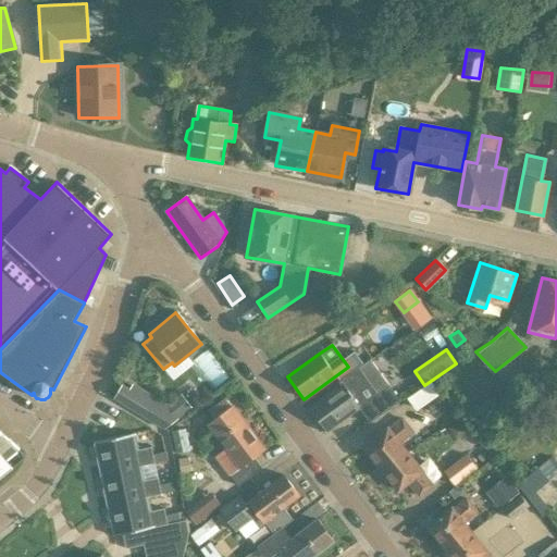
[(339,382),(342,385),(310,408),(327,431),(359,409),(368,422),(399,403),(370,361),(339,382)]
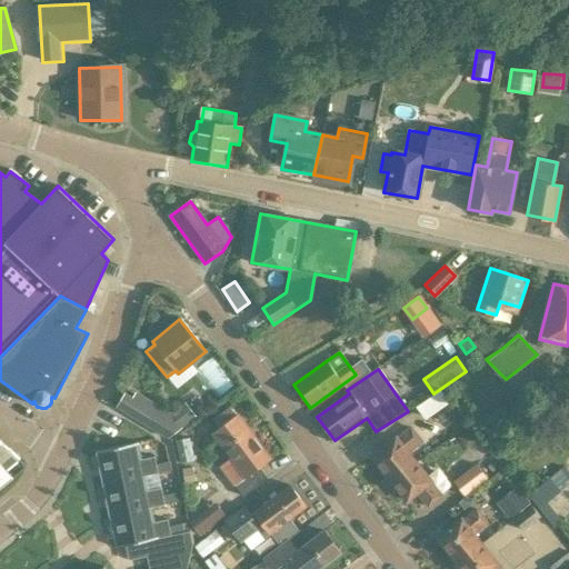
[(440,390),(416,407),(425,419),(449,402),(440,390)]
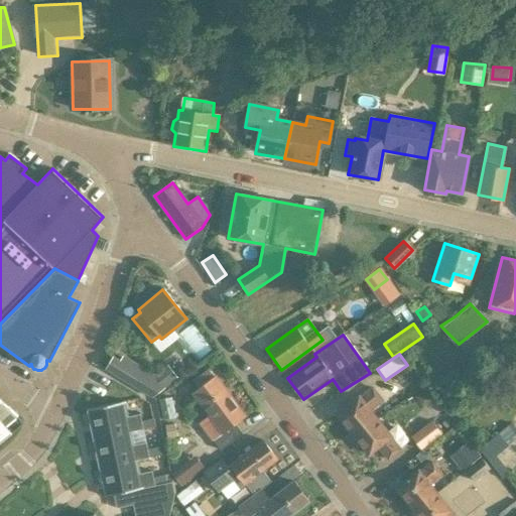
[(176,378),(166,365),(149,379),(119,361),(112,373),(152,397),(176,378)]
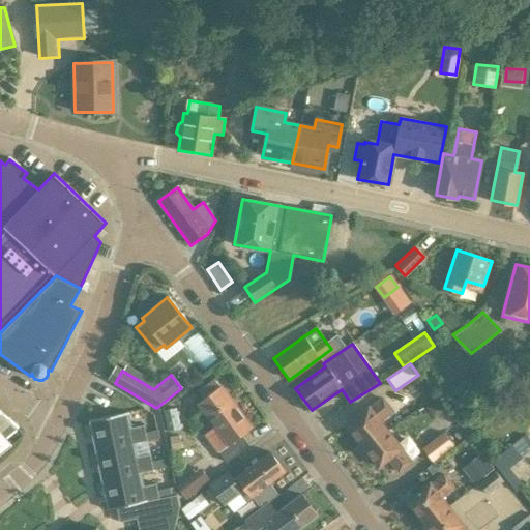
[(418,376),(406,385),(412,392),(423,384),(418,376)]
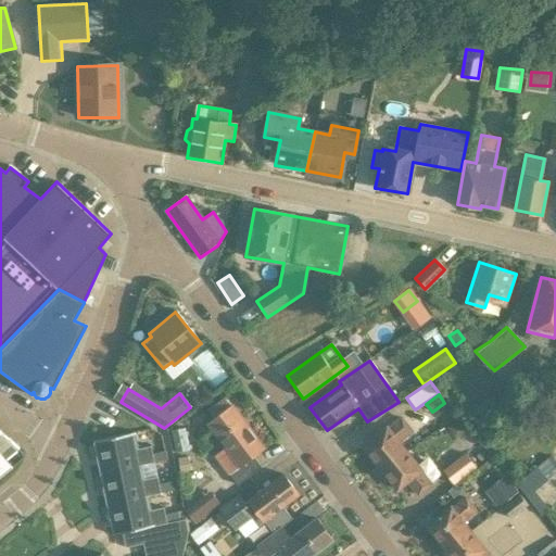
[(214,418),(197,430),(205,442),(216,433),(228,450),(217,458),(237,484),(261,467),(253,456),(264,449),(231,405),(225,397),(207,409),(214,418)]
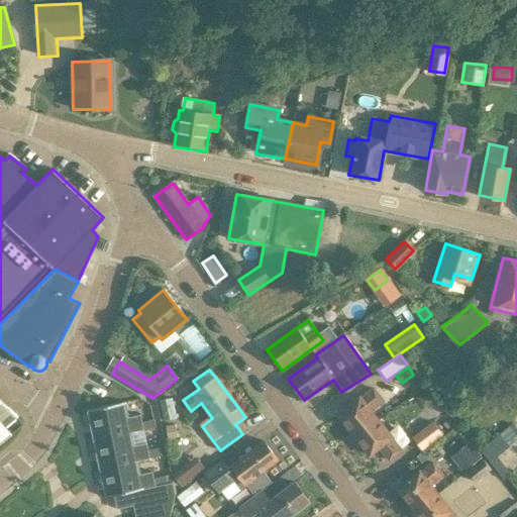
[(337,415),(353,435),(376,417),(371,410),(384,400),(374,388),(360,399),(359,397),(337,415)]
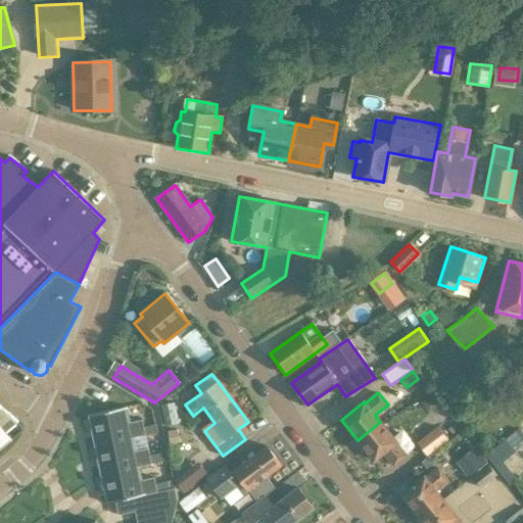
[(431,394),(421,401),(428,412),(438,406),(431,394)]
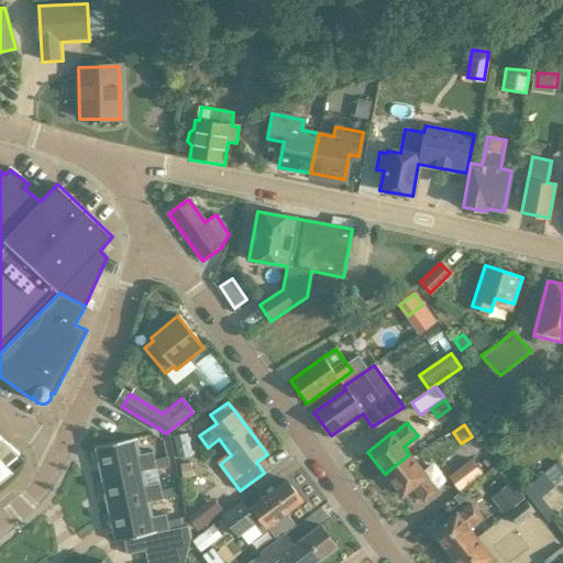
[(0,483),(13,472),(8,465),(20,455),(9,444),(0,437),(0,483)]
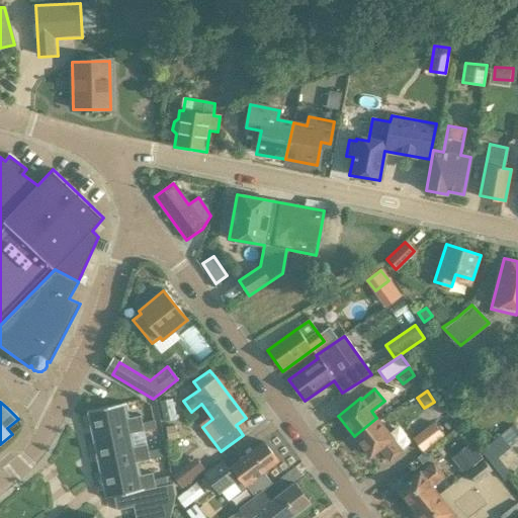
[(125,403),(87,411),(93,440),(132,432),(132,433),(156,428),(154,420),(142,422),(141,415),(128,418),(125,403)]
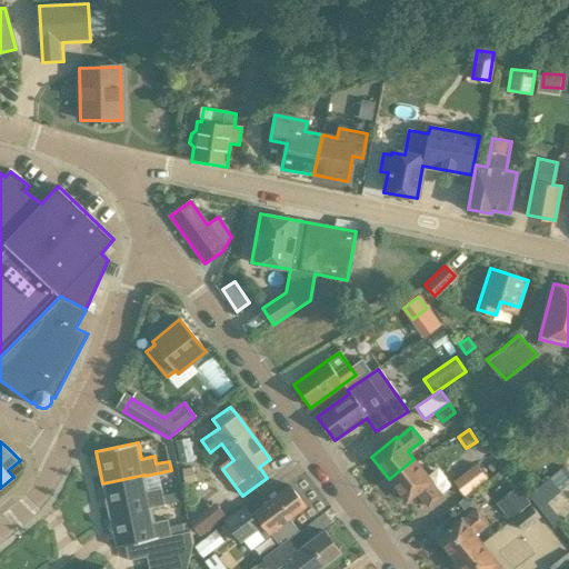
[(463,497),(487,479),(500,470),(488,453),(451,480),(463,497)]
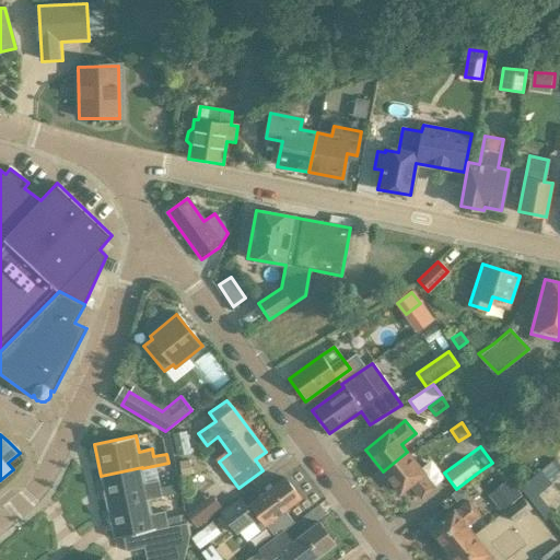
[(407,452),(383,471),(400,493),(410,485),(421,498),(434,487),(424,475),(426,474),(407,452)]
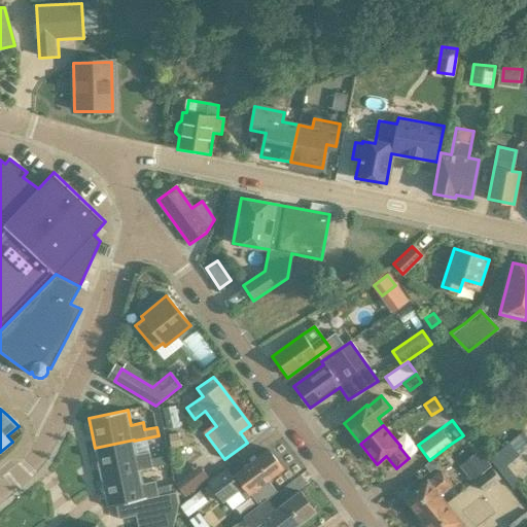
[(507,484),(516,477),(506,465),(526,448),(526,436),(522,431),(488,459),(507,484)]
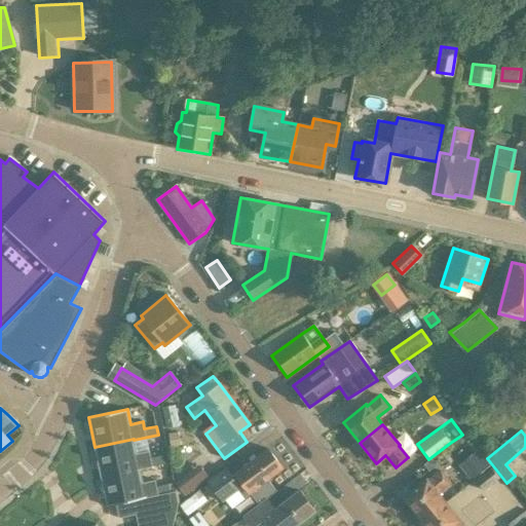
[(178,433),(168,434),(171,446),(180,445),(178,433)]
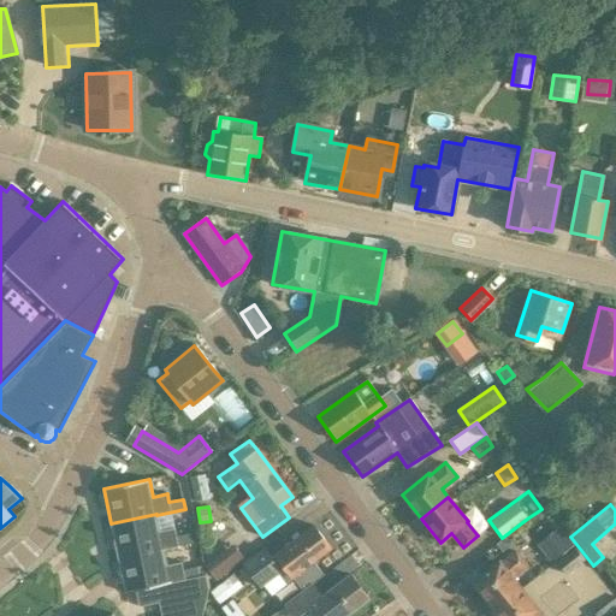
[(157,514),(111,523),(117,557),(164,548),(164,549),(193,543),(190,533),(176,537),(175,527),(160,531),(157,515),(157,514)]
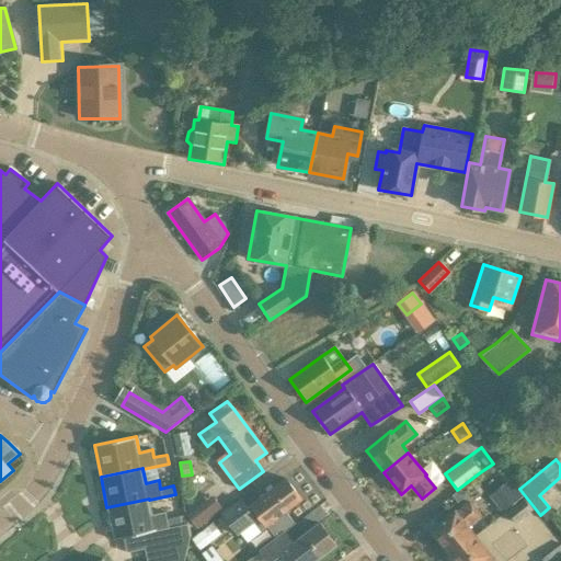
[(275,540),(285,533),(294,525),(285,513),(300,501),(285,480),(250,506),(275,540)]
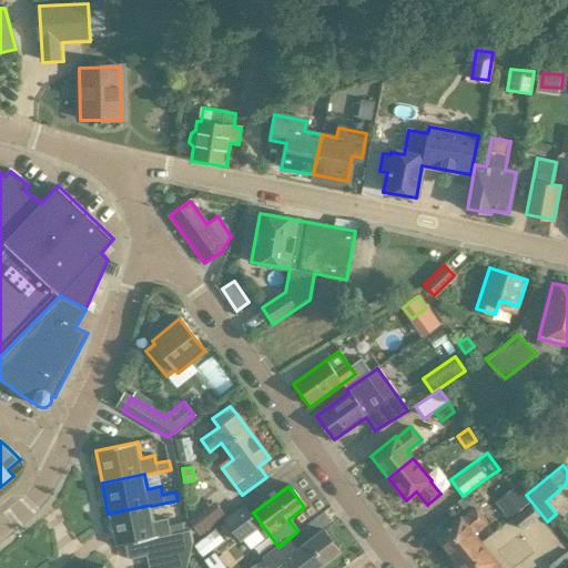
[(516,486),(495,503),(508,518),(528,501),(516,486)]
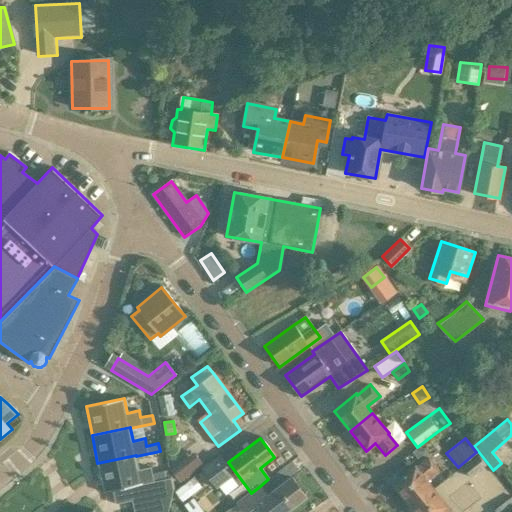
[(193,453),(172,470),(180,481),(202,464),(193,453)]
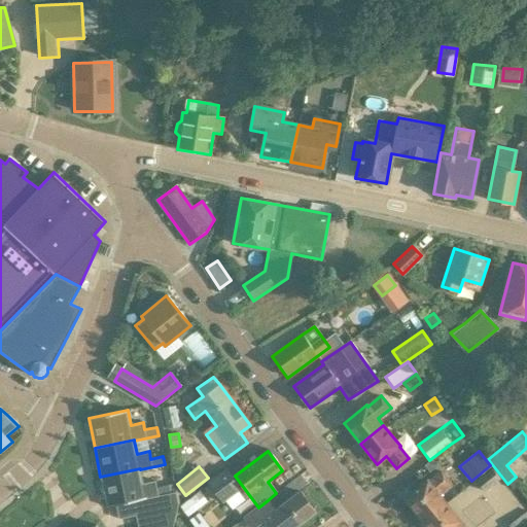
[(485,491),(500,479),(491,467),(476,481),(485,491)]
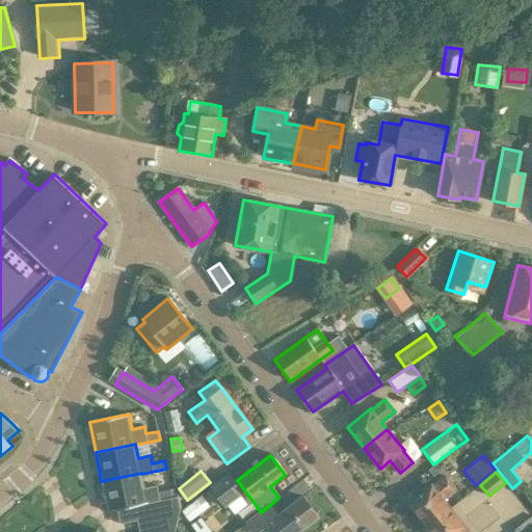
[(141,473),(101,481),(107,511),(116,509),(160,500),(173,498),(170,489),(158,491),(157,485),(144,487),(141,474),(141,473)]
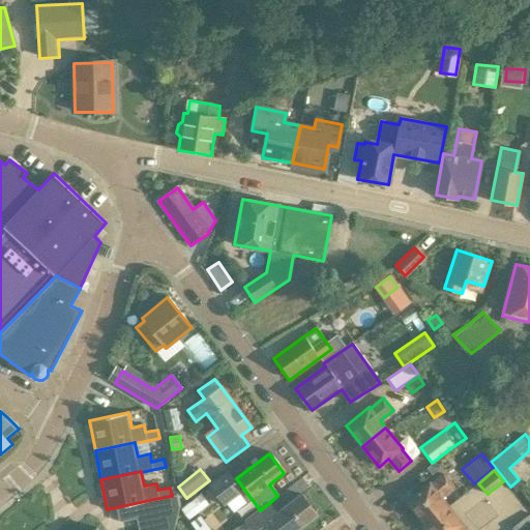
[(208,486),(209,487),(224,506),(243,492),(228,471),(208,486)]
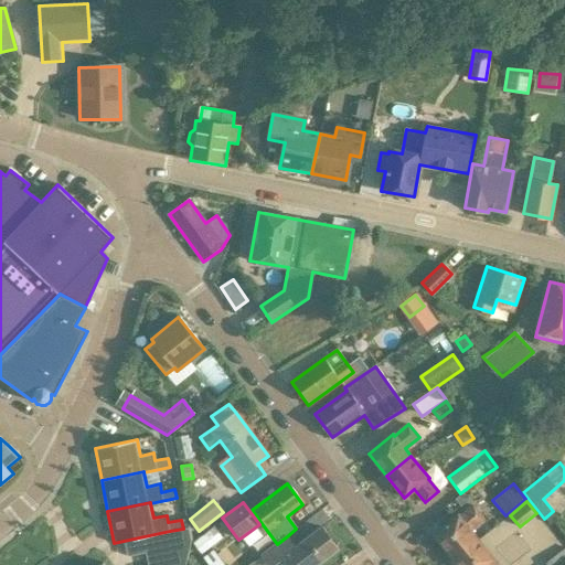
[(434,535),(451,556),(476,539),(469,531),(486,519),(473,504),(460,515),(459,515),(434,535)]
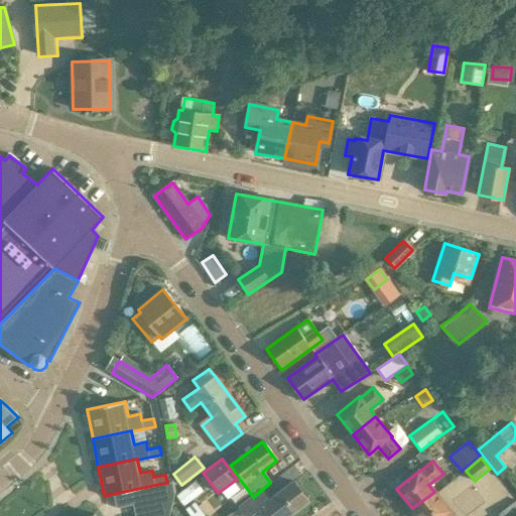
[(155,485),(113,494),(116,508),(133,504),(135,515),(168,515),(174,494),(172,482),(167,483),(155,485)]
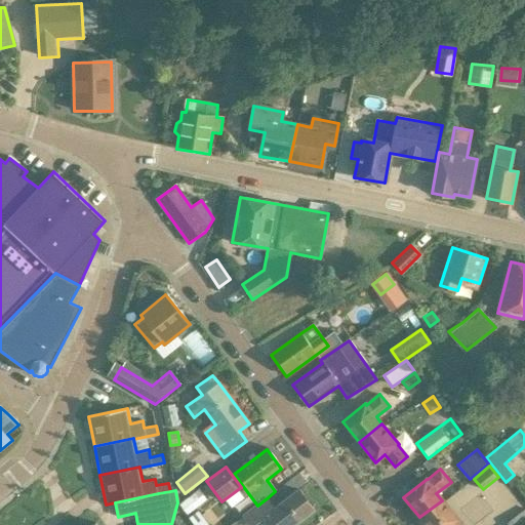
[(267,498),(257,506),(243,516),(249,524),(254,524),(265,518),(269,524),(293,524),(313,510),(298,491),(276,509),(267,498)]
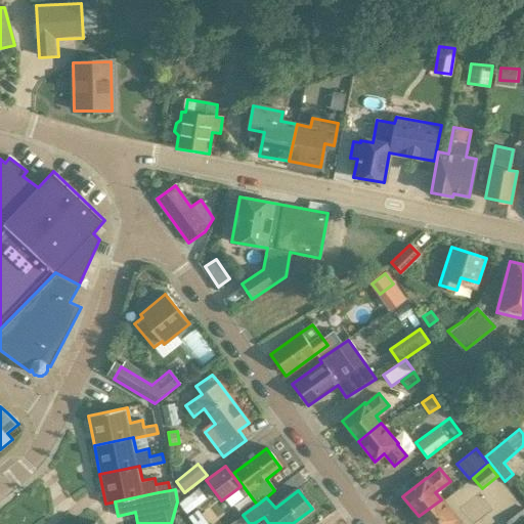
[(461,523),(441,499),(419,516),(424,523),(461,523)]
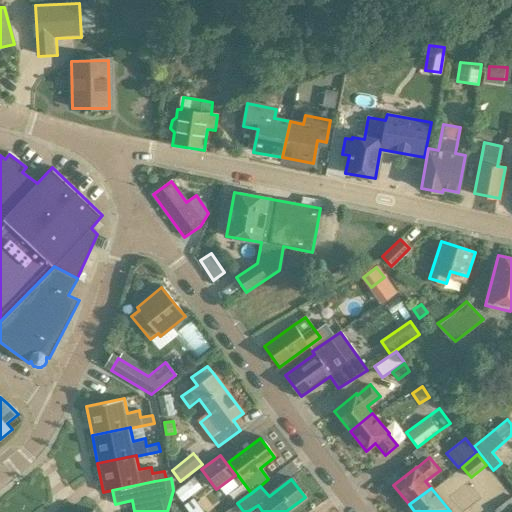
[(511,511),(511,496),(497,508),(494,510),(495,511),(511,511)]
